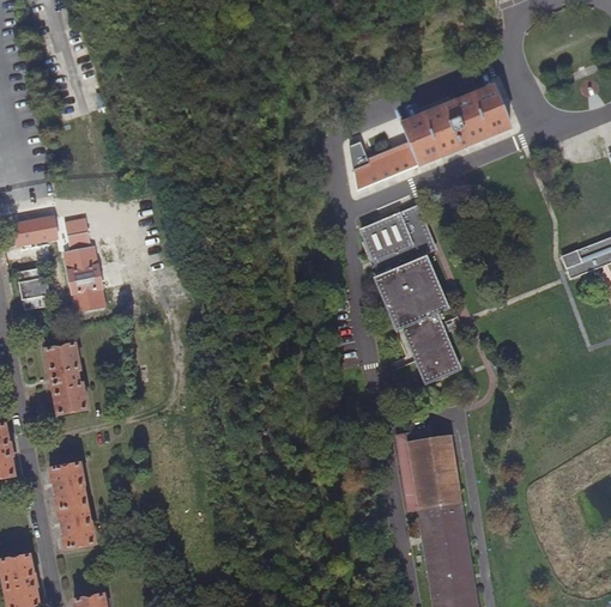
[(370,162),(368,156),(361,139),(350,144),(357,188),(418,163),(419,163),(510,126),(492,83),(454,99),(449,85),(419,97),(425,111),(401,121),(409,140),(411,145),(370,162)]
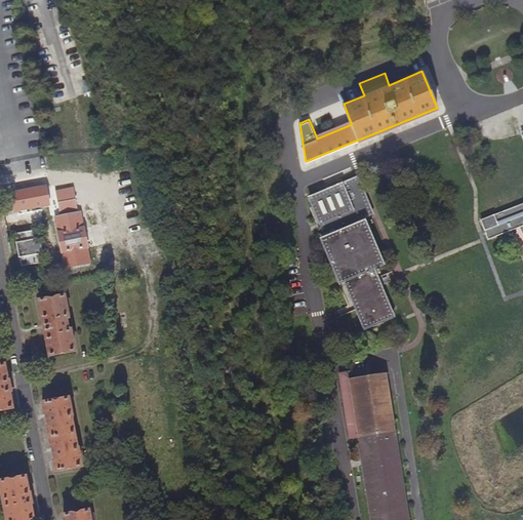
[(350,120),(315,133),(317,138),(352,124),(350,120)]
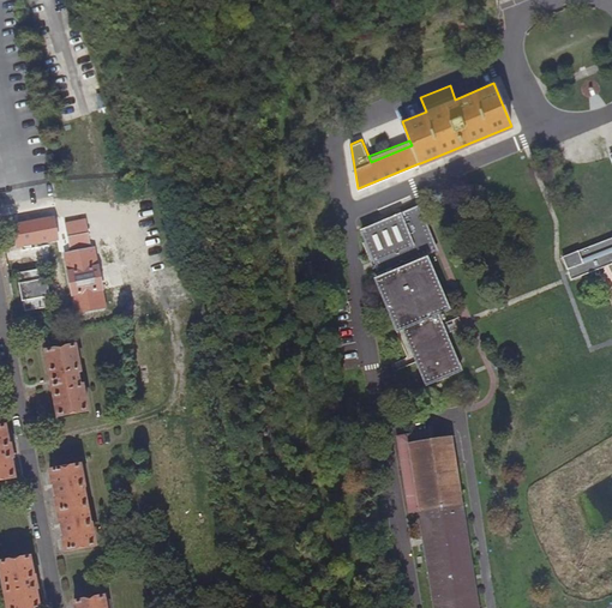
[(611,169),(605,155),(599,157),(611,190),(611,169)]
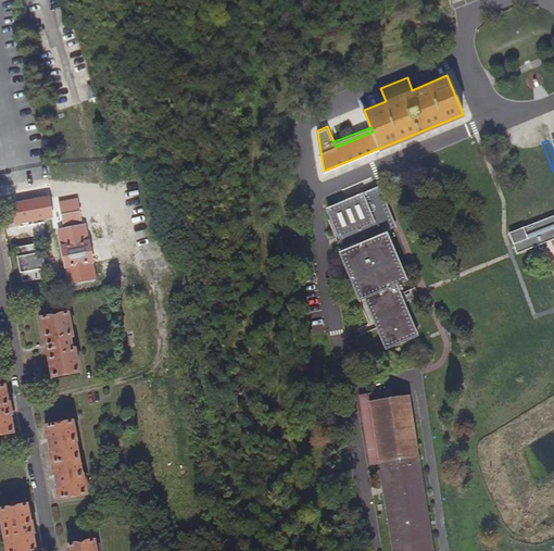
[(146,159),(126,158),(125,170),(145,171),(146,159)]
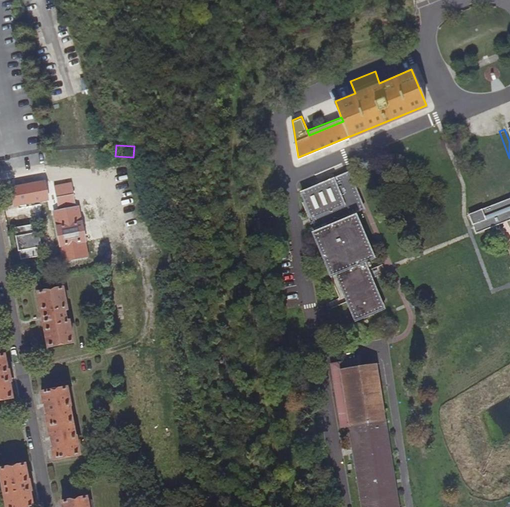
[(280,153),(284,166),(295,163),(291,150),(280,153)]
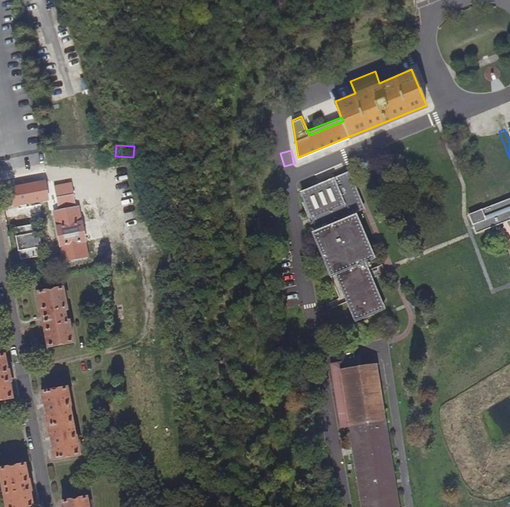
[(299,176),(303,184),(349,166),(346,158),(299,176)]
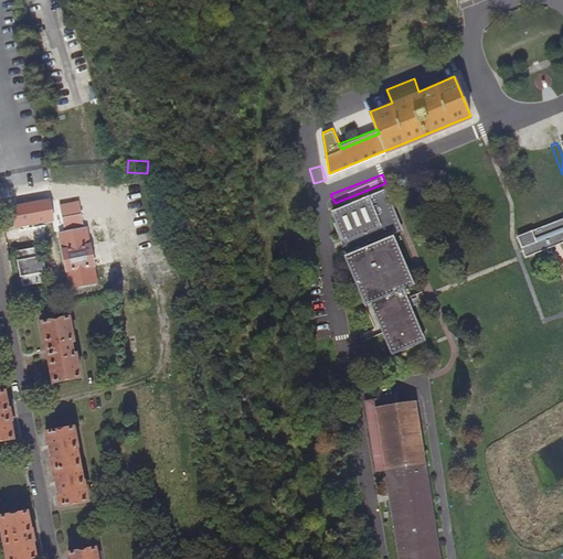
[(392,350),(422,336),(401,285),(412,280),(392,235),(382,239),(380,235),(399,226),(383,189),(332,210),(348,248),(344,250),(365,301),(371,300),(392,350)]
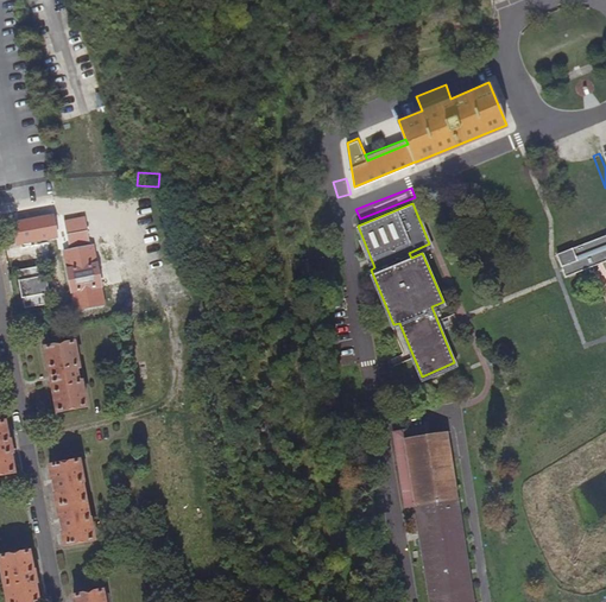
[(55,211),(16,220),(19,240),(60,232),(55,211)]
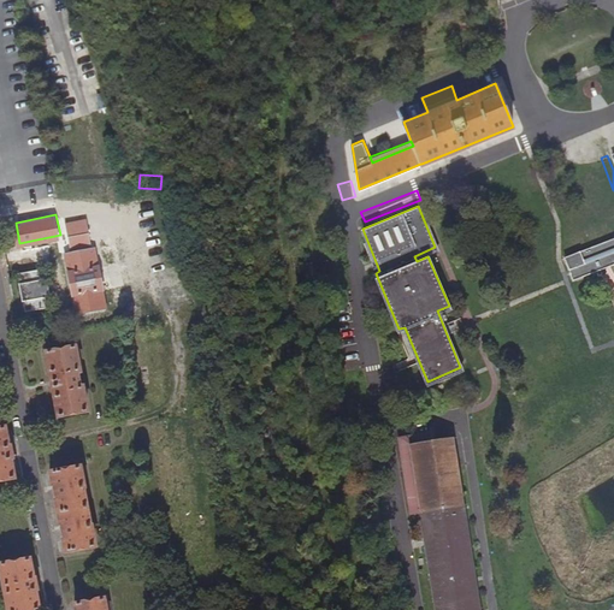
[(93,241),(90,230),(71,234),(72,244),(93,241)]
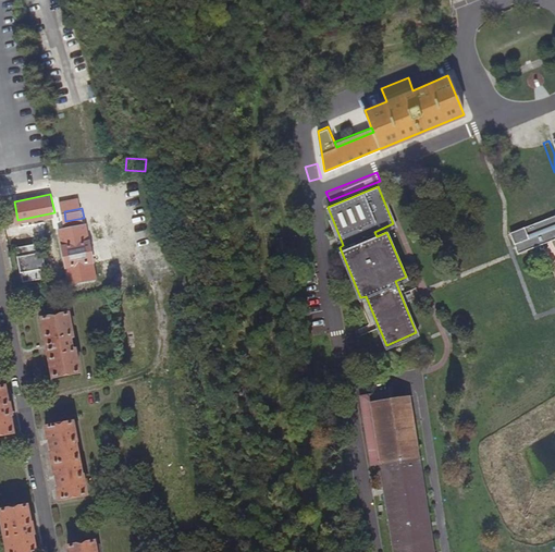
[(522,229),(513,233),(517,245),(546,232),(550,240),(554,245),(554,216),(551,211),(520,224),(522,229)]
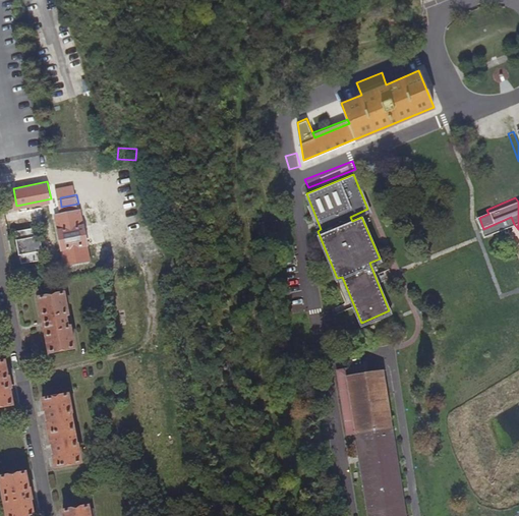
[(57,212),(63,247),(88,242),(81,207),(57,212)]
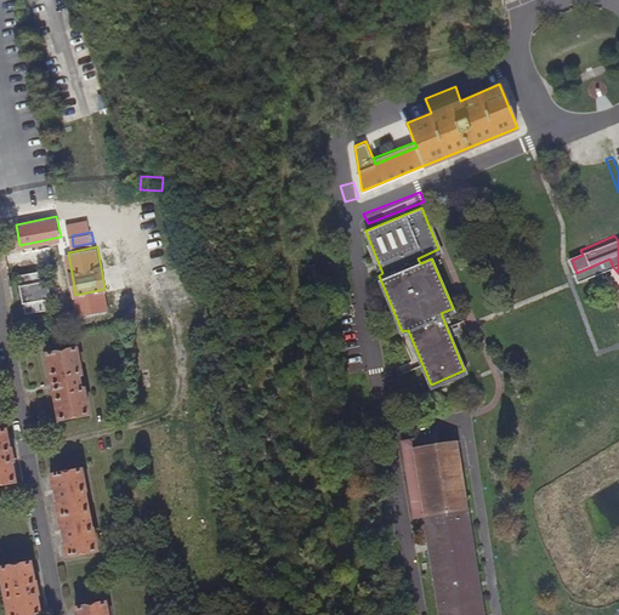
[(49,278),(46,268),(21,273),(22,283),(24,300),(26,300),(28,309),(54,305),(51,295),(52,294),(49,278)]
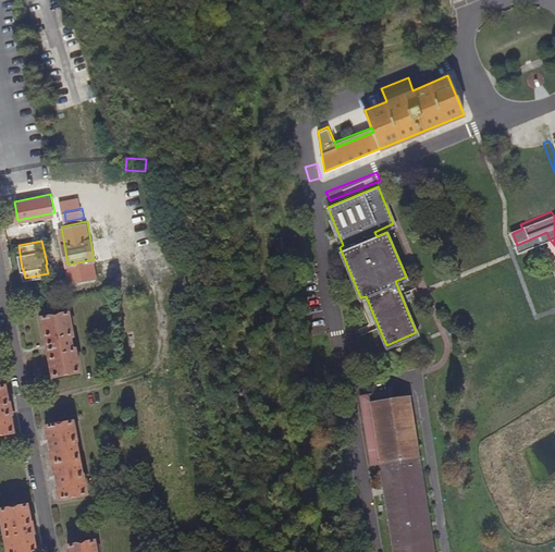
[(94,259),(68,265),(70,280),(97,276),(94,259)]
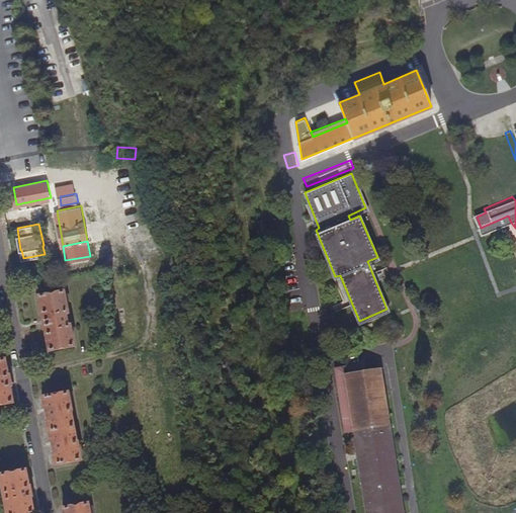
[(74,344),(65,289),(39,293),(50,348),(74,344)]
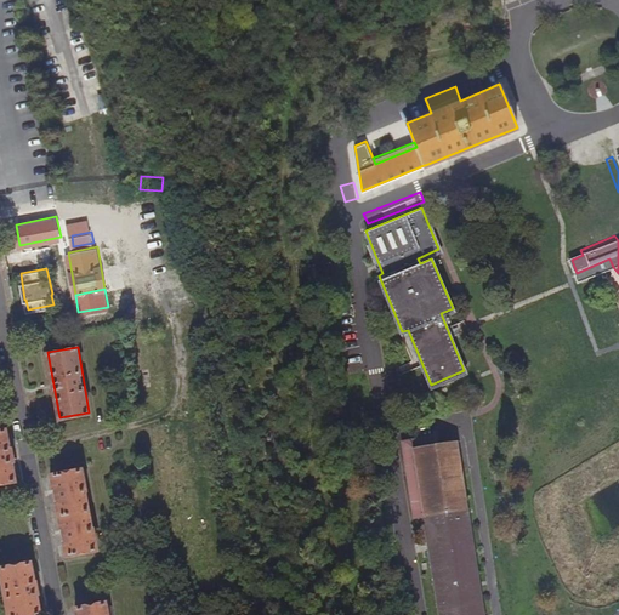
[(10,446),(6,427),(0,428),(0,482),(16,479),(12,460),(13,459),(11,446),(10,446)]
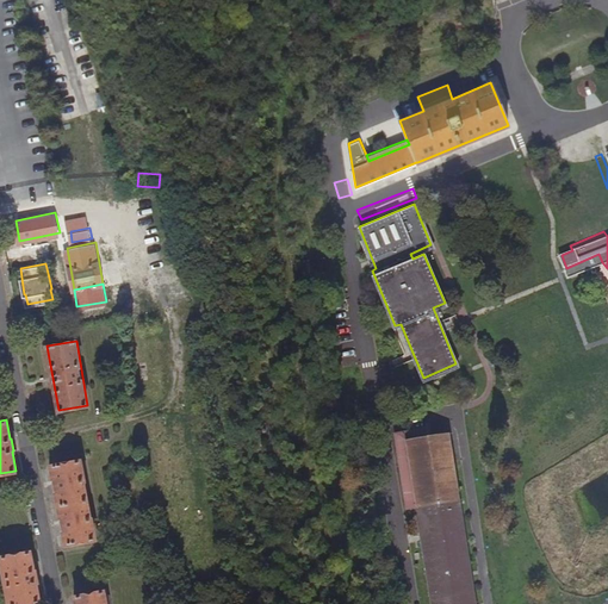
[(477,603),(450,430),(434,433),(433,423),(397,428),(408,505),(417,503),(433,603),(477,603)]
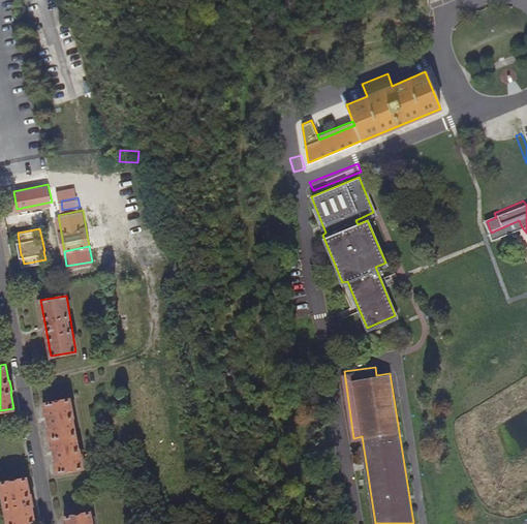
[(73,415),(69,398),(44,402),(47,414),(48,414),(50,423),(48,424),(53,448),(54,448),(56,459),(55,460),(57,471),(83,467),(79,448),(78,448),(72,417),(73,415)]
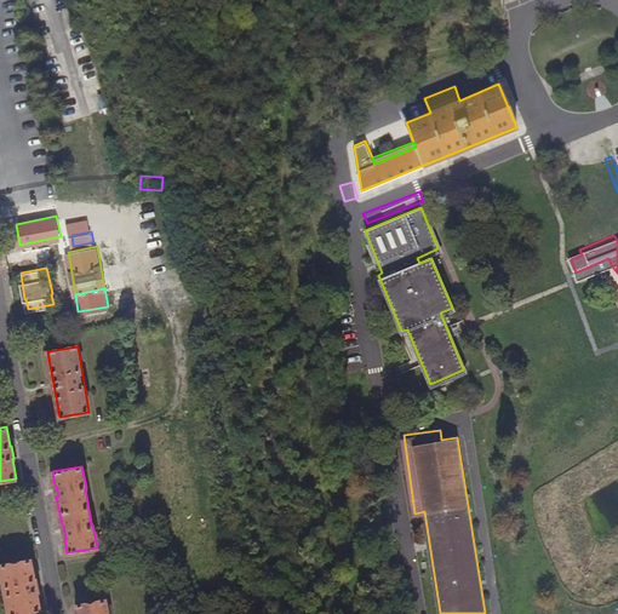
[(34,578),(30,558),(1,564),(10,613),(17,613),(40,610),(36,591),(39,590),(35,578),(34,578)]
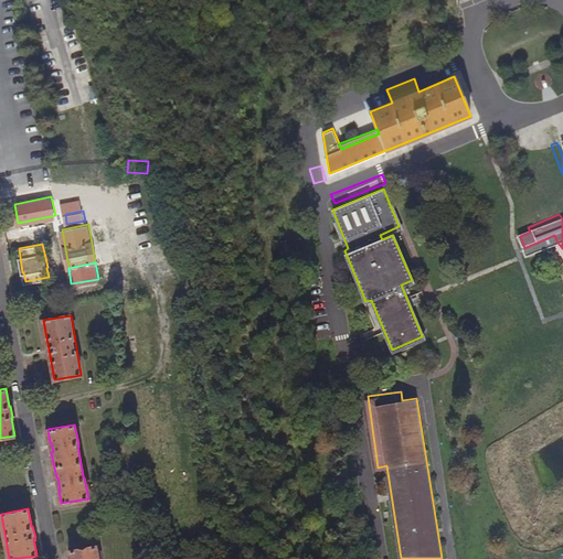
[(98,558),(96,545),(70,549),(71,558),(98,558)]
